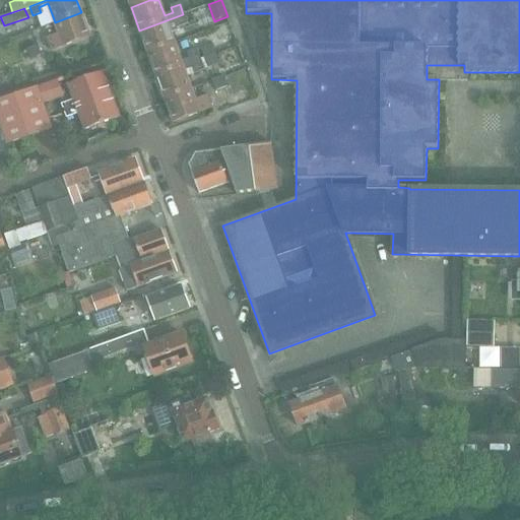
[(90,37),(81,12),(55,22),(59,34),(48,38),(52,50),(90,37)]
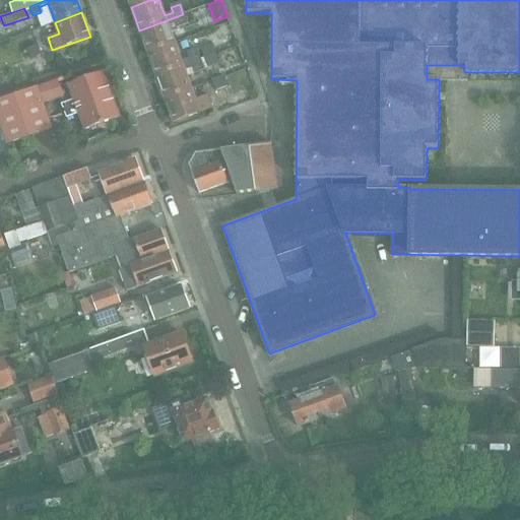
[(187,23),(183,14),(139,30),(148,53),(175,44),(169,25),(177,22),(178,26),(187,23)]
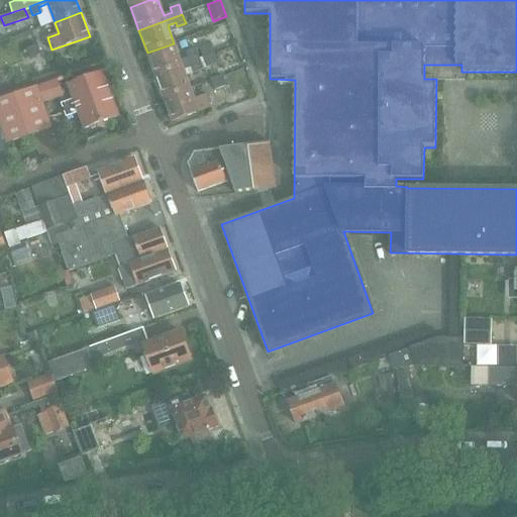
[(36,43),(25,47),(28,58),(40,54),(36,43)]
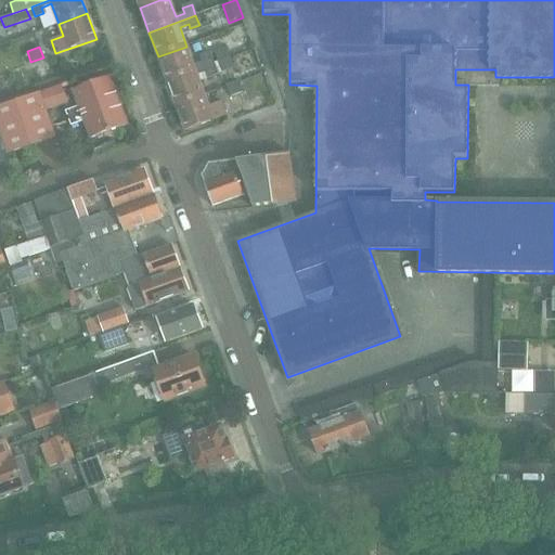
[(201,56),(203,62),(193,66),(186,47),(158,56),(167,81),(214,64),(209,53),(201,56)]
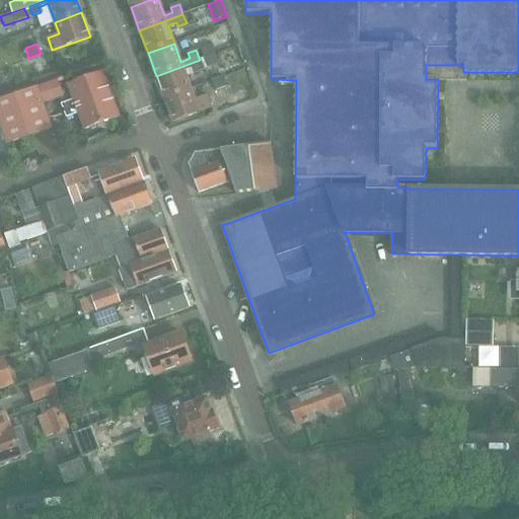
[(200,48),(204,58),(216,54),(212,44),(200,48)]
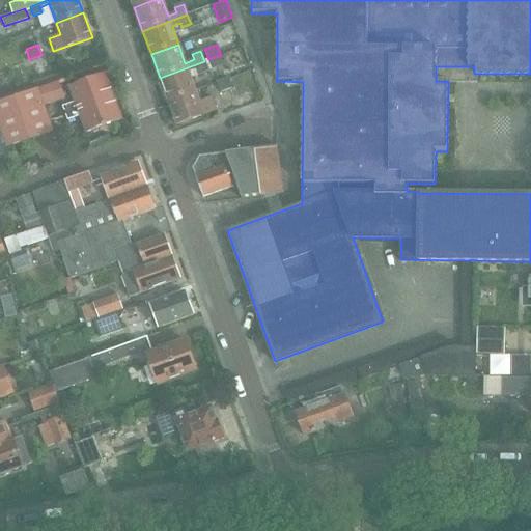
[(224,65),(221,55),(208,59),(212,70),(224,65)]
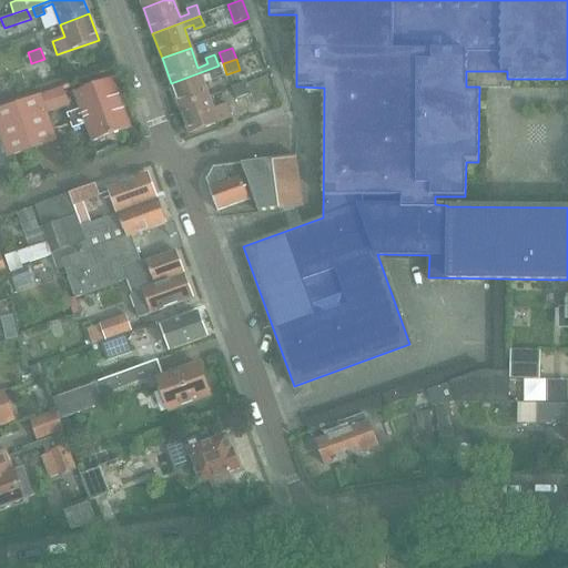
[(222,77),(219,66),(171,83),(180,108),(209,98),(202,78),(211,74),(213,80),(222,77)]
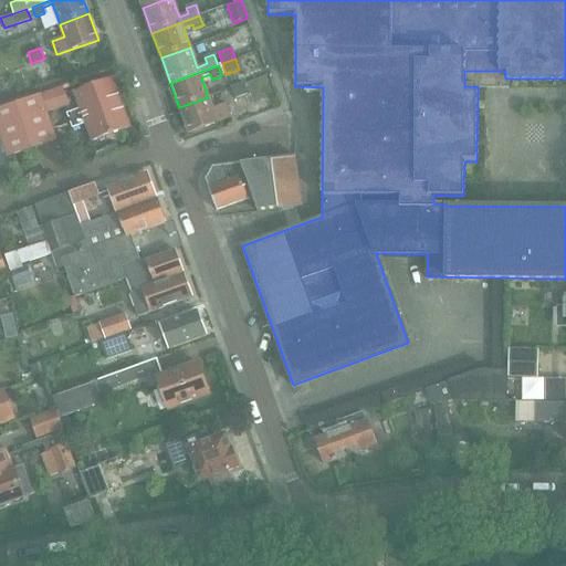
[(92,140),(130,127),(113,77),(74,92),(81,108),(67,114),(73,128),(86,123),(92,140)]
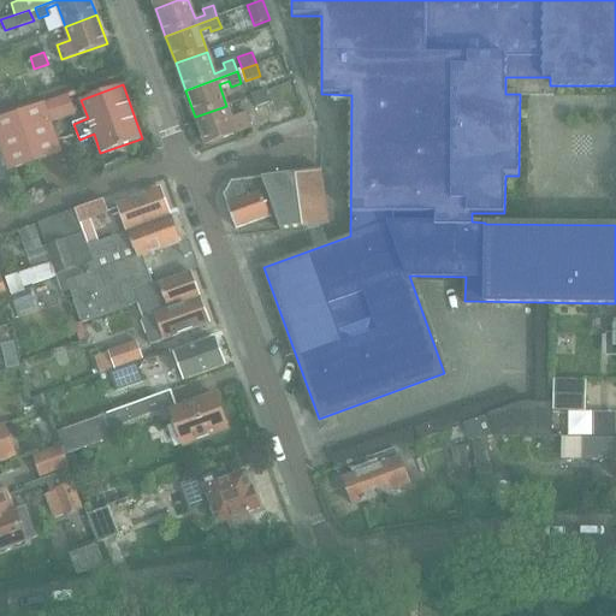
[(264,92),(249,98),(254,110),(268,104),(264,92)]
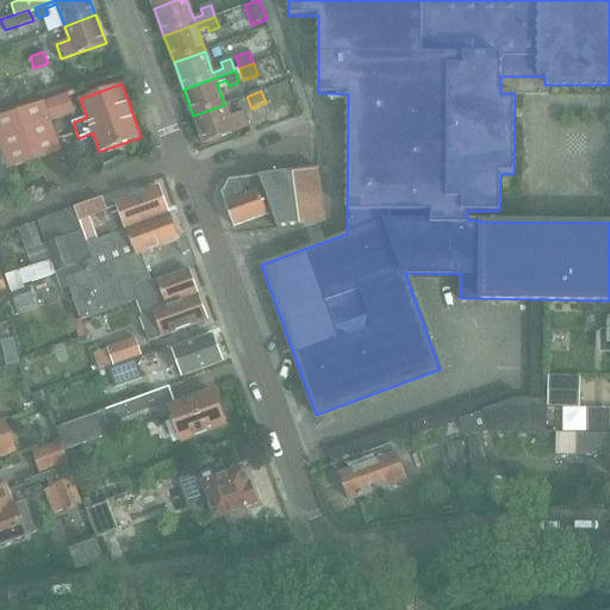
[(64,111),(73,107),(68,93),(0,117),(0,142),(10,169),(62,150),(49,116),(56,113),(58,118),(67,116),(64,111)]
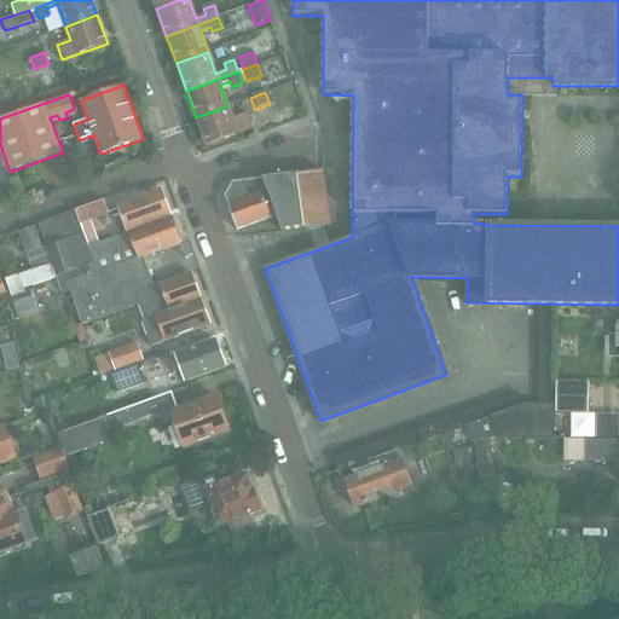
[(232,120),(227,106),(196,117),(207,146),(250,129),(246,115),(232,120)]
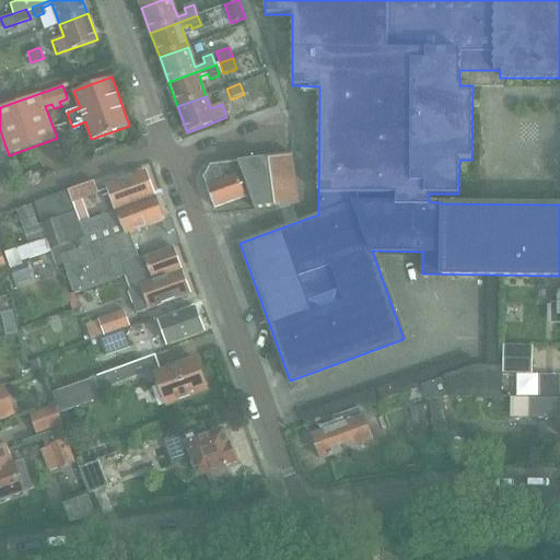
[(291,155),(238,162),(243,174),(242,174),(249,198),(254,210),(275,207),(299,203),(291,155)]
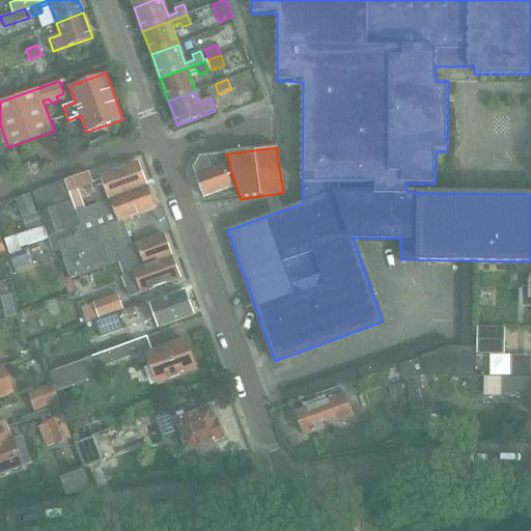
[(192,168),(203,197),(233,186),(225,166),(229,165),(230,165),(226,154),(199,157),(192,168)]
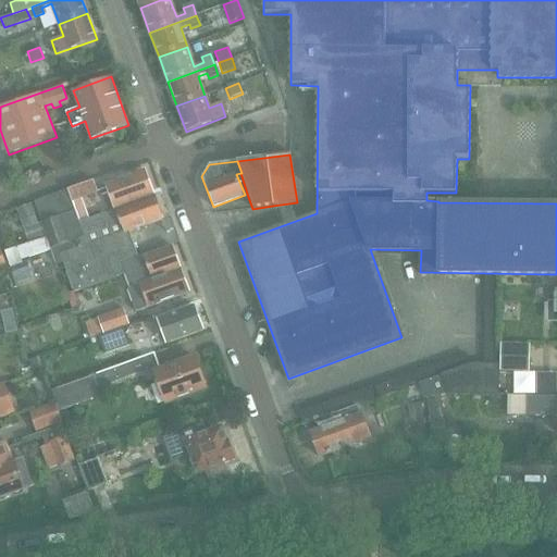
[(115,209),(153,195),(145,170),(106,184),(115,209)]
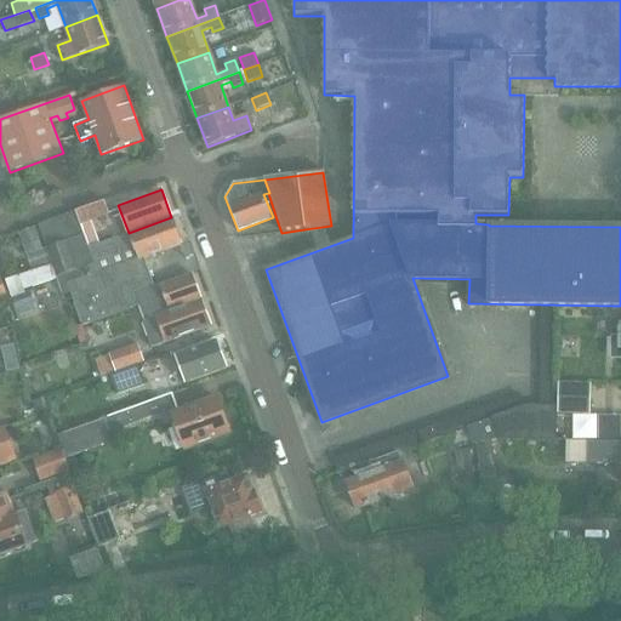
[(80,223),(109,214),(104,200),(75,211),(80,223)]
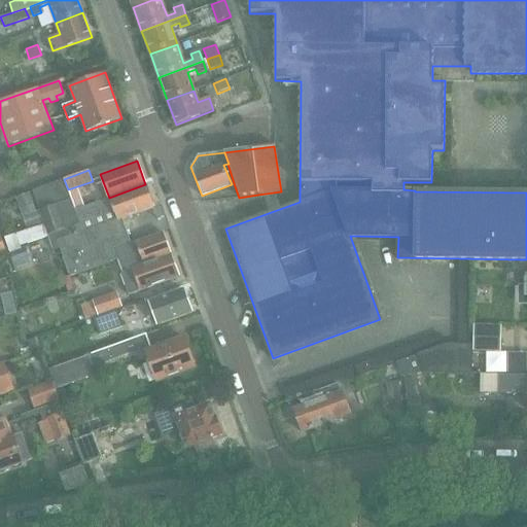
[(63,179),(47,185),(59,216),(75,210),(63,179)]
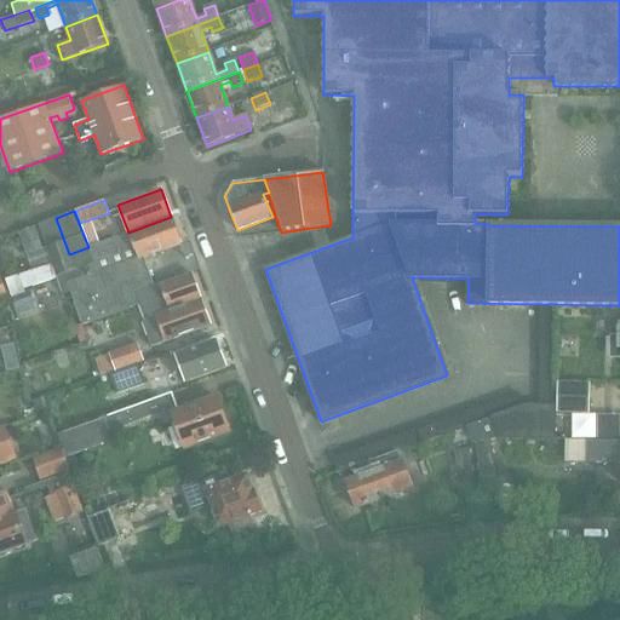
[(128,233),(89,247),(95,264),(135,248),(138,259),(144,258),(181,244),(171,217),(128,233)]
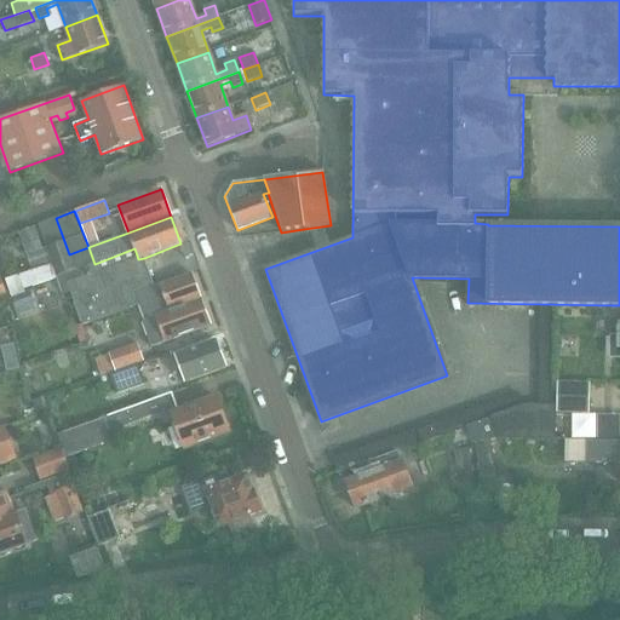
[(56,218),(36,225),(50,260),(51,260),(69,254),(56,218)]
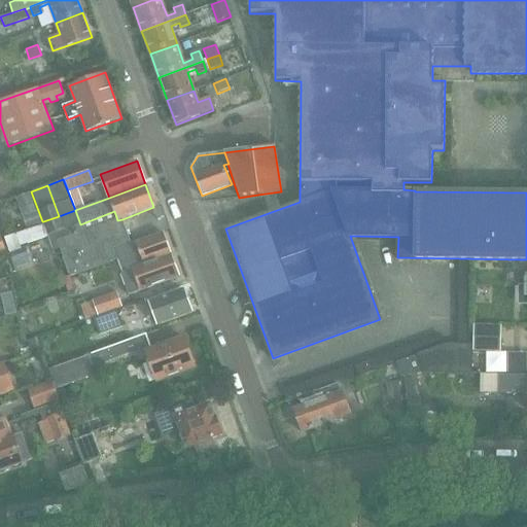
[(30,192),(16,198),(24,219),(22,220),(25,230),(41,224),(36,211),(30,192)]
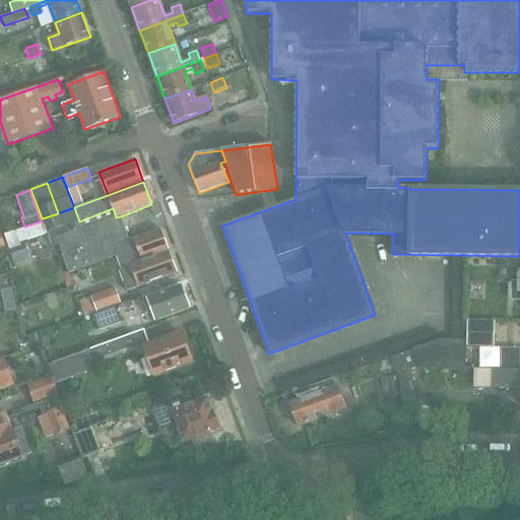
[(58,213),(43,218),(44,220),(48,234),(53,248),(59,245),(69,273),(112,257),(111,253),(115,252),(114,248),(114,247),(130,241),(121,216),(116,217),(113,208),(79,221),(74,207),(58,213)]
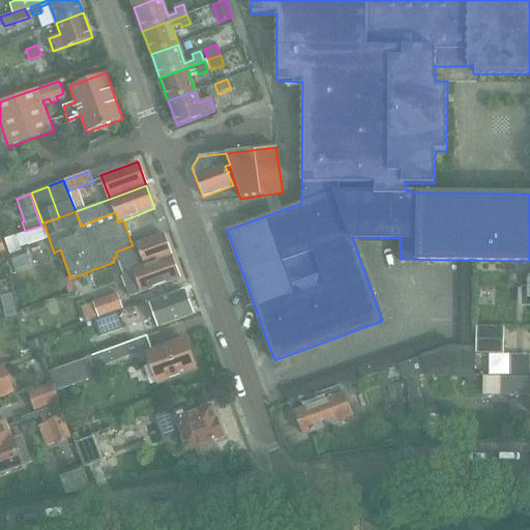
[(41,226),(25,231),(29,244),(49,238),(45,225),(41,226)]
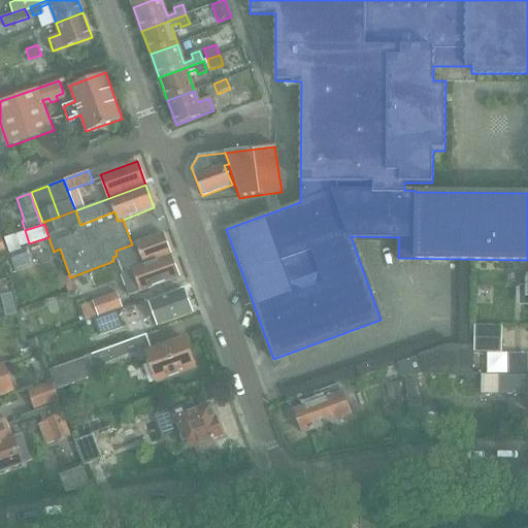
[(164,233),(116,252),(117,256),(124,274),(171,256),(164,233)]
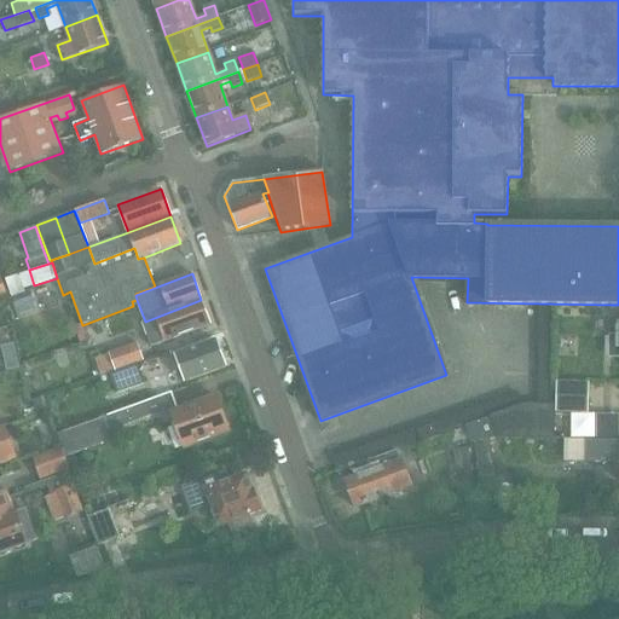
[(1,278),(0,278),(0,295),(9,294),(12,304),(25,300),(17,275),(3,279),(1,278)]
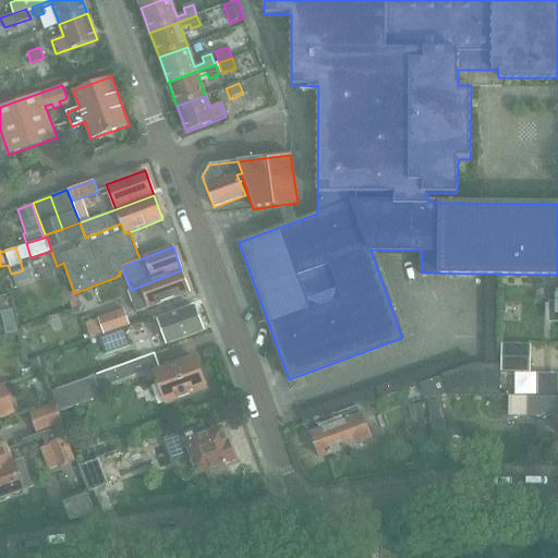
[(23,270),(11,274),(14,282),(31,277),(27,268),(23,270)]
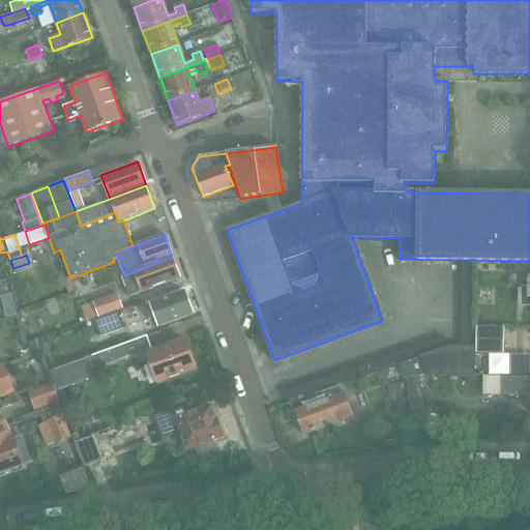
[(129,297),(137,294),(180,278),(172,257),(124,275),(121,275),(129,297)]
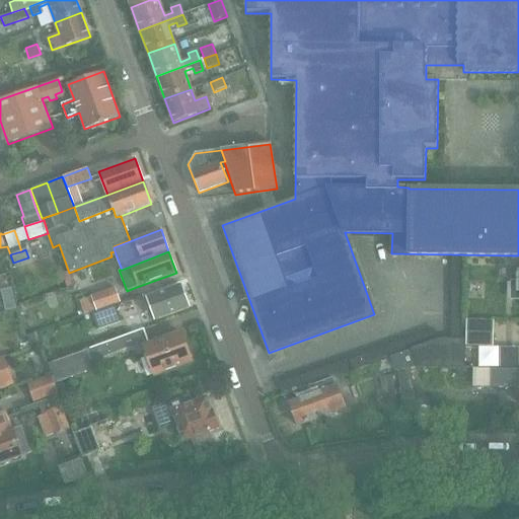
[(463,368),(463,347),(463,319),(464,263),(451,263),(451,341),(438,340),(434,330),(405,340),(410,350),(417,367),(463,368)]
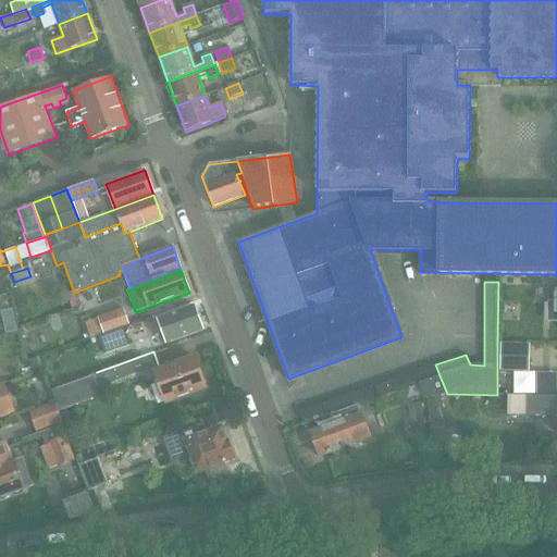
[(74,293),(66,295),(72,310),(79,307),(74,293)]
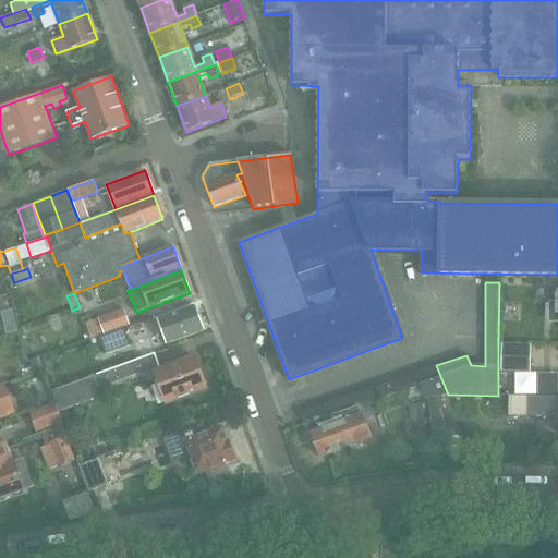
[(167,346),(204,331),(195,307),(154,323),(155,327),(159,326),(167,346)]
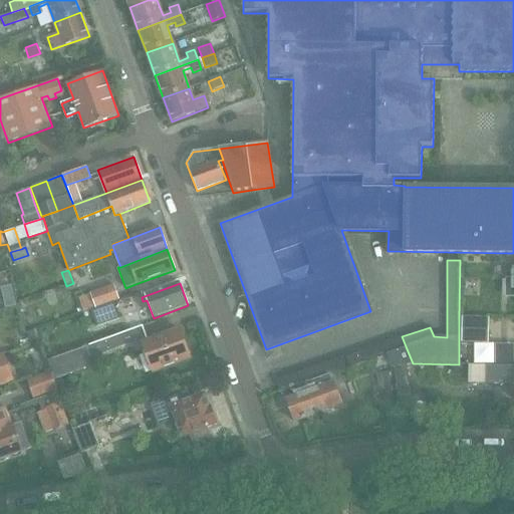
[(114,285),(90,293),(95,308),(119,299),(114,285)]
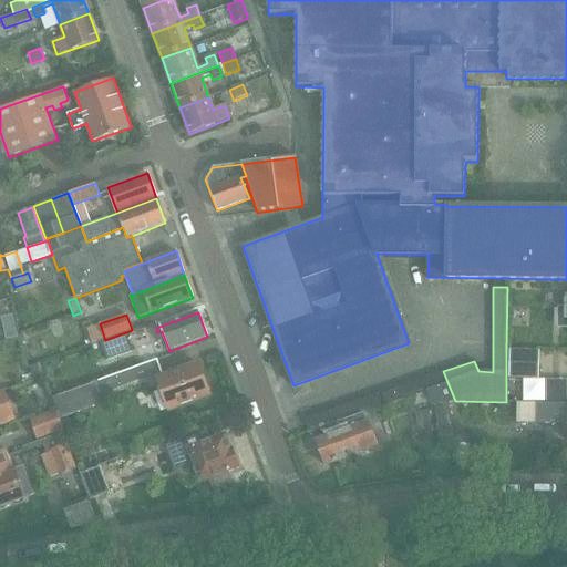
[(506,349),(506,379),(538,379),(539,349),(506,349)]
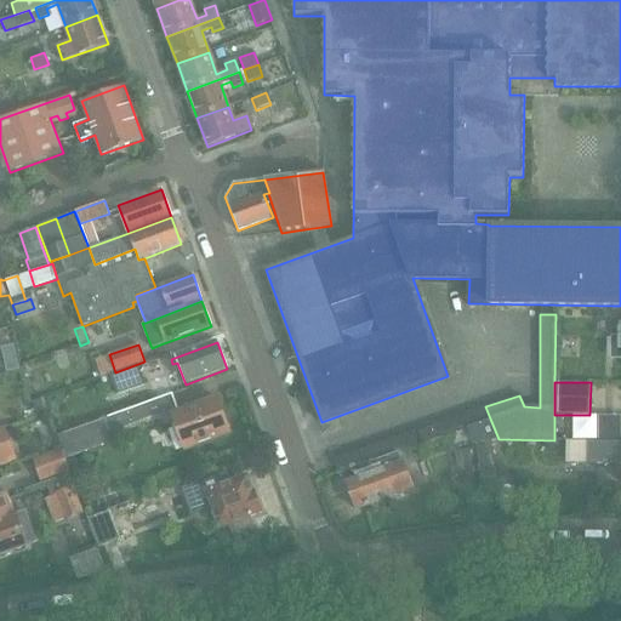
[(108,419),(57,436),(66,459),(117,440),(113,432),(177,409),(172,393),(108,416),(108,419)]
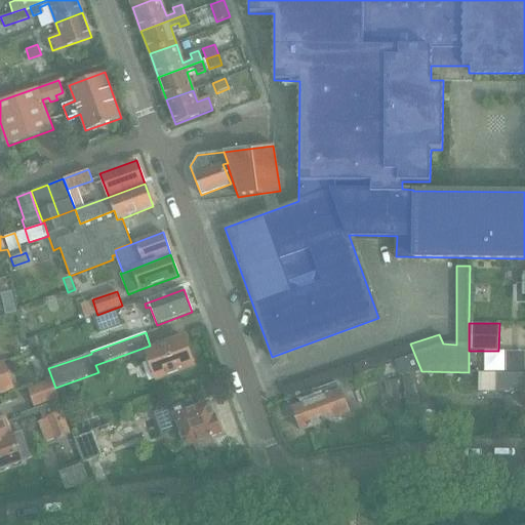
[(34,337),(25,340),(29,353),(38,349),(34,337)]
